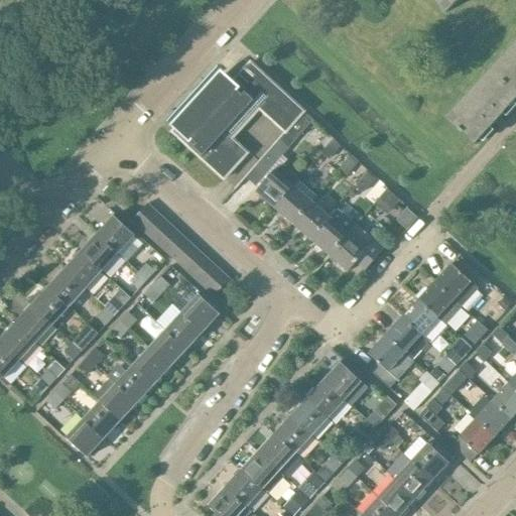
[(431,0),(446,14),(459,0),(431,0)]
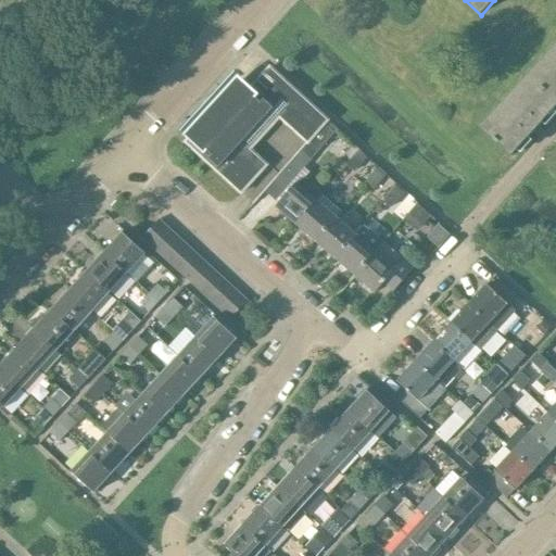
[(555,45),(481,128),(512,156),(555,106),(555,45)]
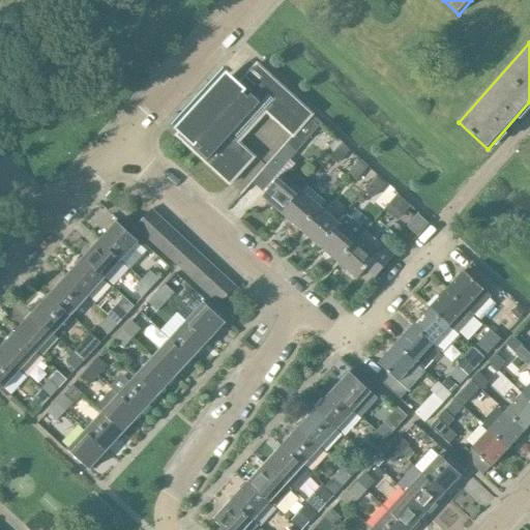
[(231,77),(177,136),(230,184),(254,157),(237,142),(236,143),(230,138),(261,104),(259,101),(266,93),(268,95),(273,90),(280,95),(269,107),(280,116),(295,99),(263,69),(245,89),(231,77)]
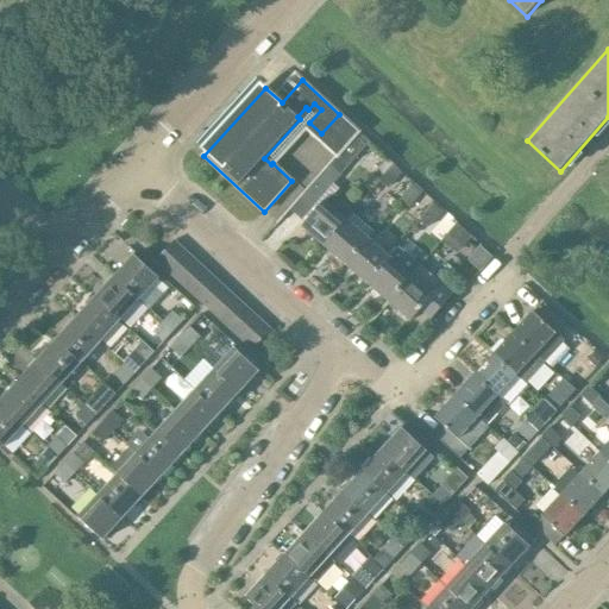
[(359,132),(331,165),(293,209),(303,218),(340,174),(370,142),(359,132)]
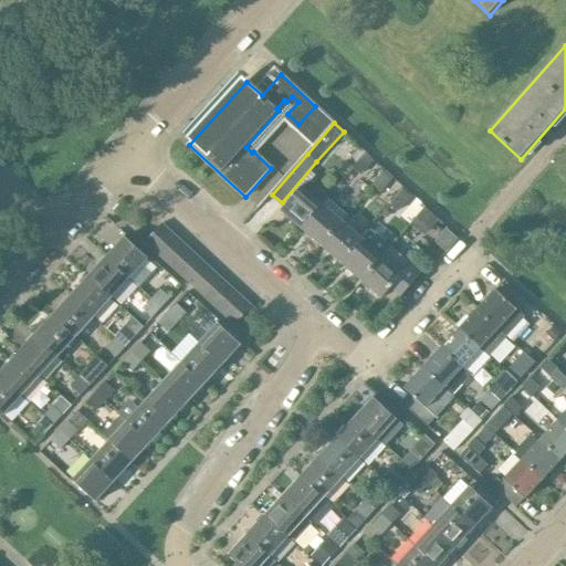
[(384,170),(370,185),(380,194),(390,181),(396,187),(398,184),(384,170)]
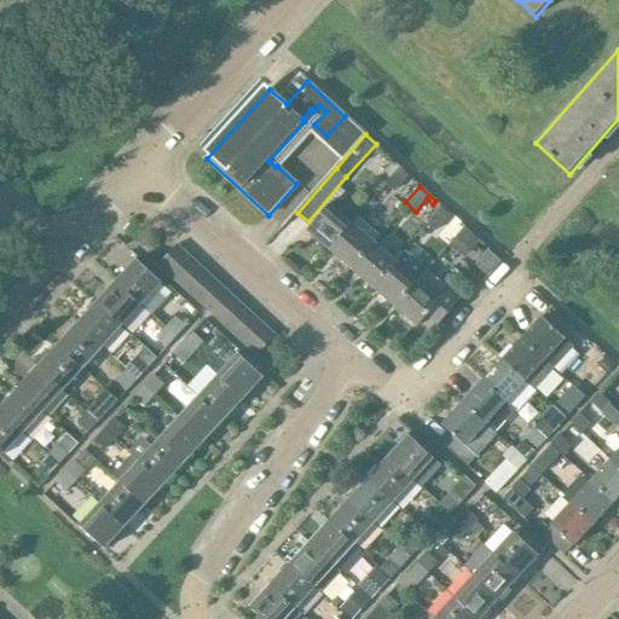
[(334,200),(331,202),(330,202),(307,227),(330,248),(353,221),(360,214),(339,196),(335,201),(334,200)]
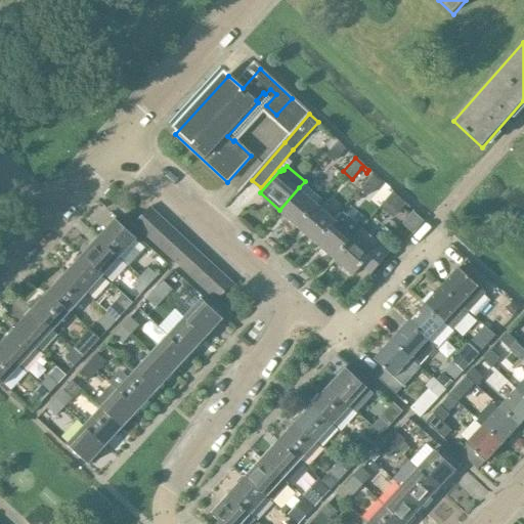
[(373,175),(361,188),(370,195),(382,182),(373,175)]
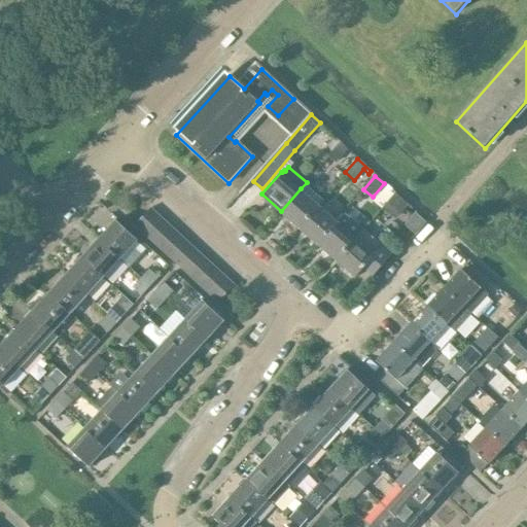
[(301,188),(281,211),(301,227),(319,205),(324,200),(306,183),(301,188)]
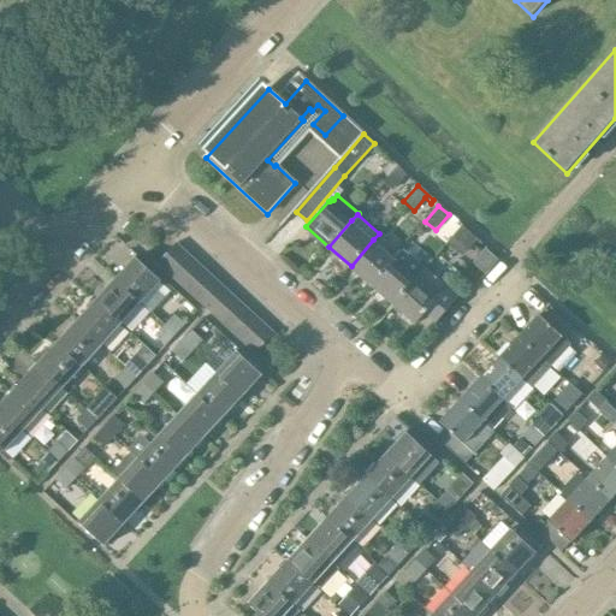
[(462,253),(475,238),(461,225),(448,241),(462,253)]
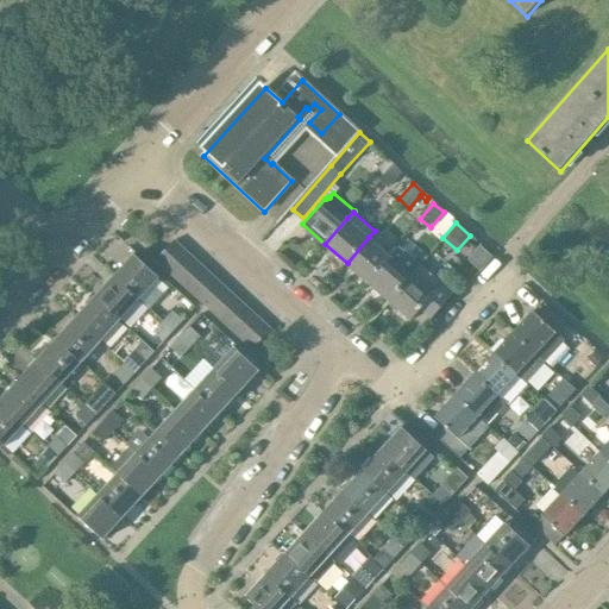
[(347,263),(369,282),(390,256),(369,237),(347,263)]
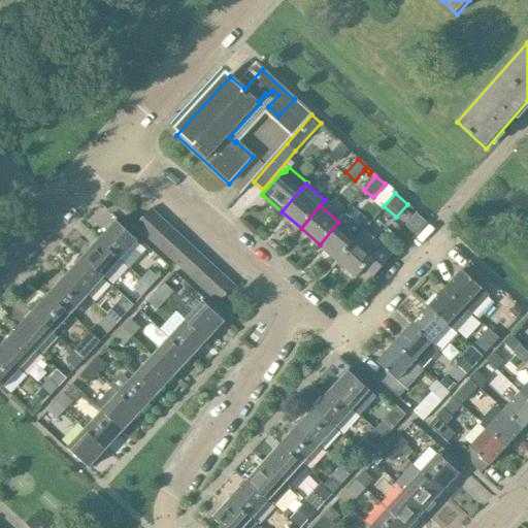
[(144,234),(161,216),(152,206),(135,225),(144,234)]
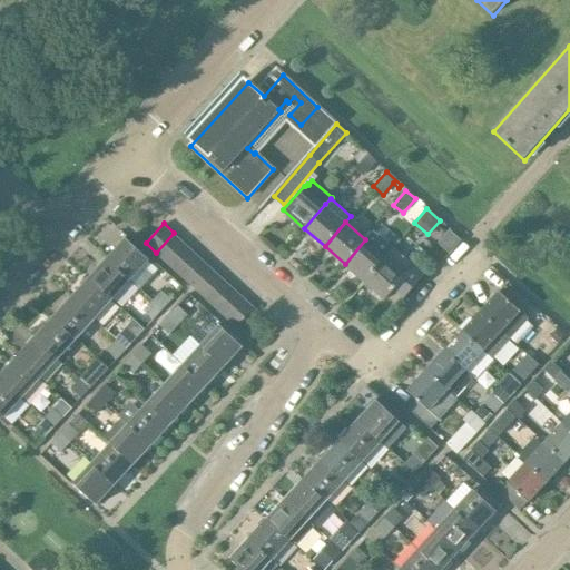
[(365,239),(345,264),(365,281),(394,247),(373,231),(365,239)]
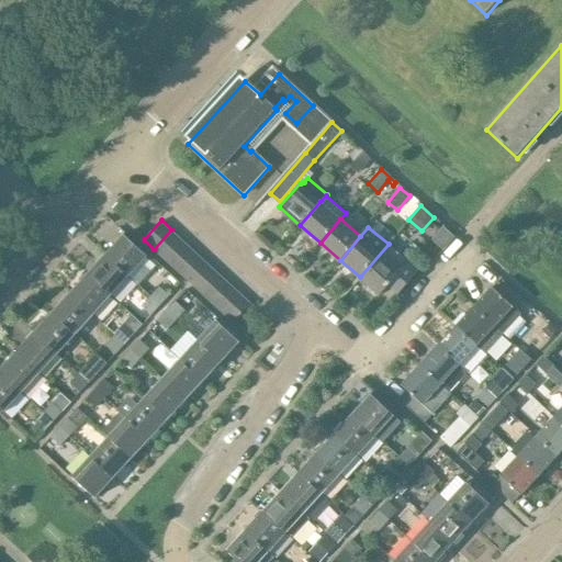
[(171,229),(154,249),(164,258),(181,238),(171,229)]
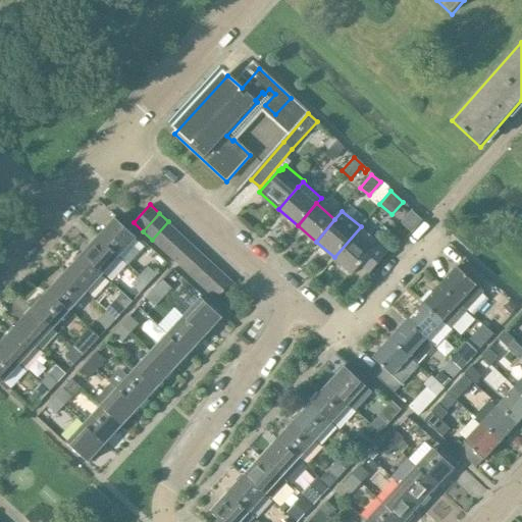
[(119,257),(127,248),(132,251),(140,242),(136,239),(138,237),(115,217),(97,237),(119,257)]
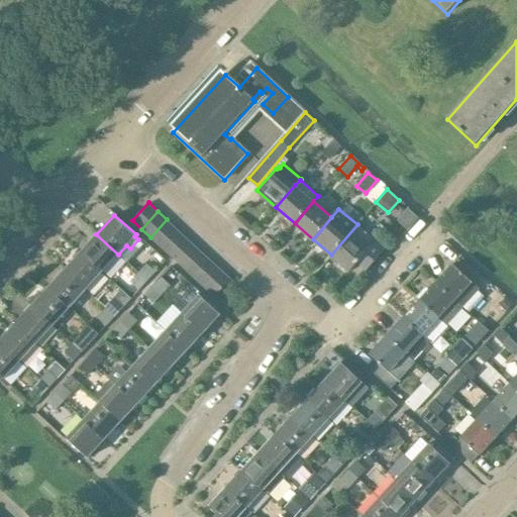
[(167,219),(150,237),(160,245),(176,227),(167,219)]
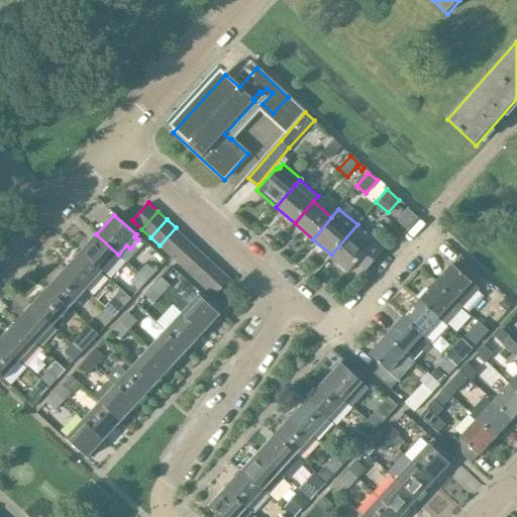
[(357,224),(331,254),(349,271),(357,262),(367,270),(385,248),(357,224)]
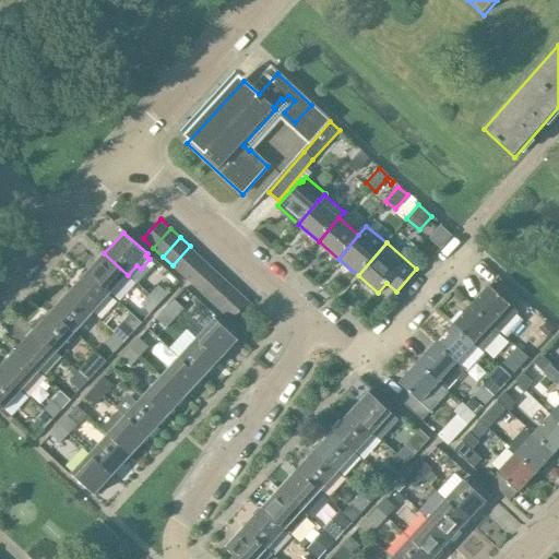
[(190,246),(173,265),(182,274),(200,254),(190,246)]
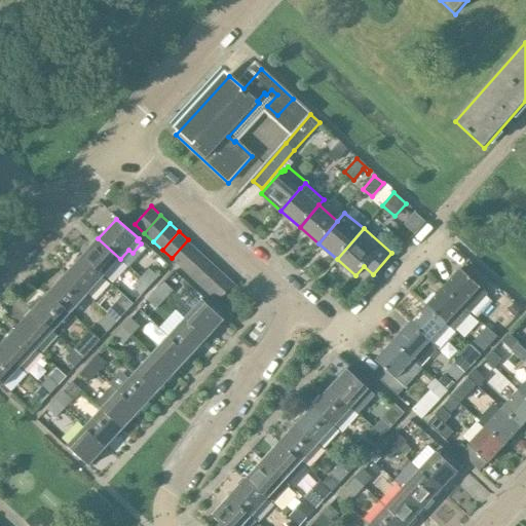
[(98,238),(81,257),(104,276),(120,259),(98,238)]
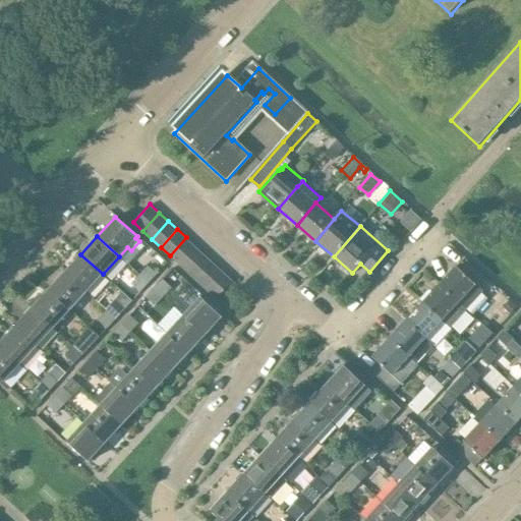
[(170,255),(179,264),(195,245),(186,237),(170,255)]
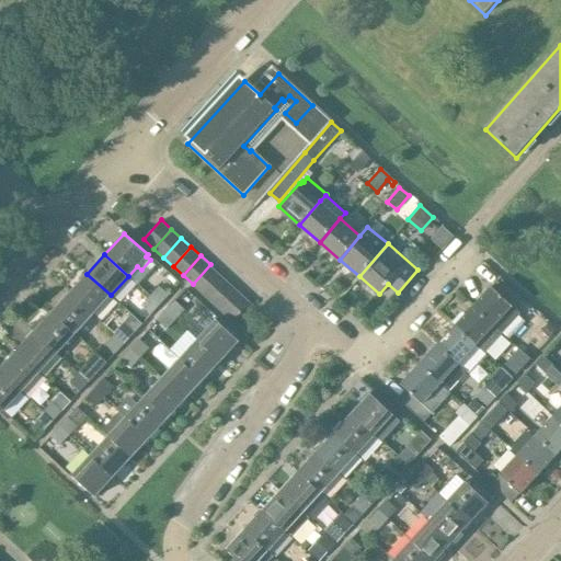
[(203,294),(220,274),(210,264),(193,284),(203,294)]
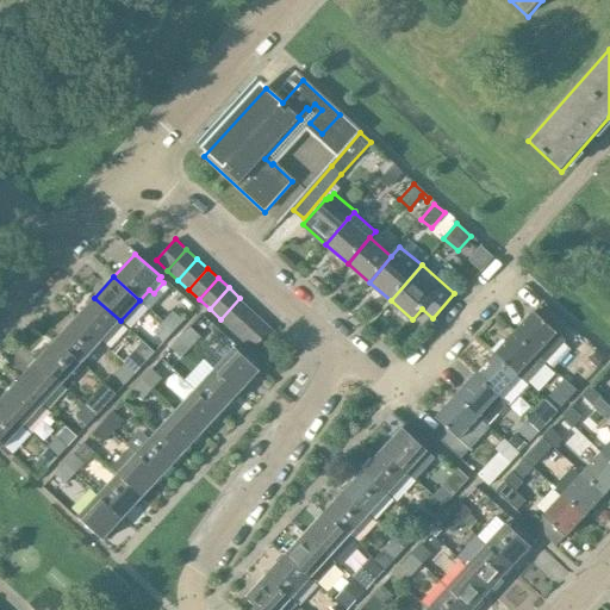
[(94,298),(75,318),(104,344),(104,342),(101,341),(120,321),(94,298)]
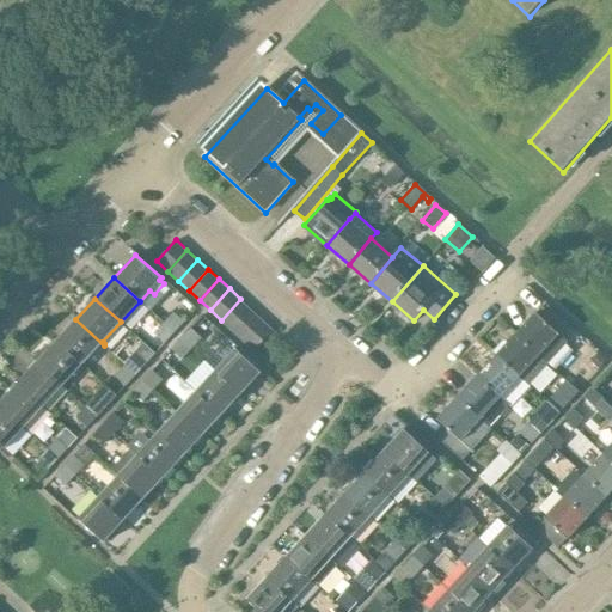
[(240,299),(221,320),(232,330),(251,308),(240,299)]
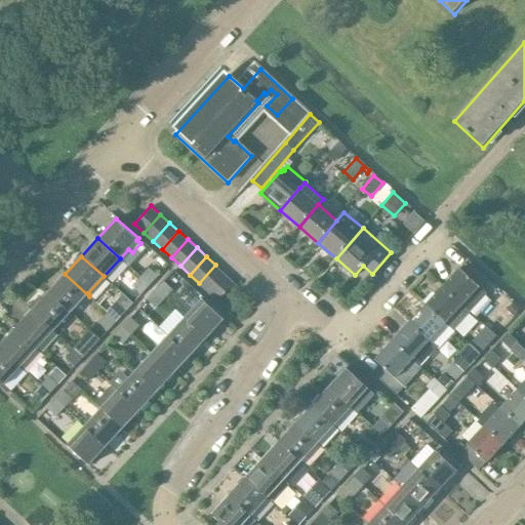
[(215,265),(199,283),(208,291),(225,273),(215,265)]
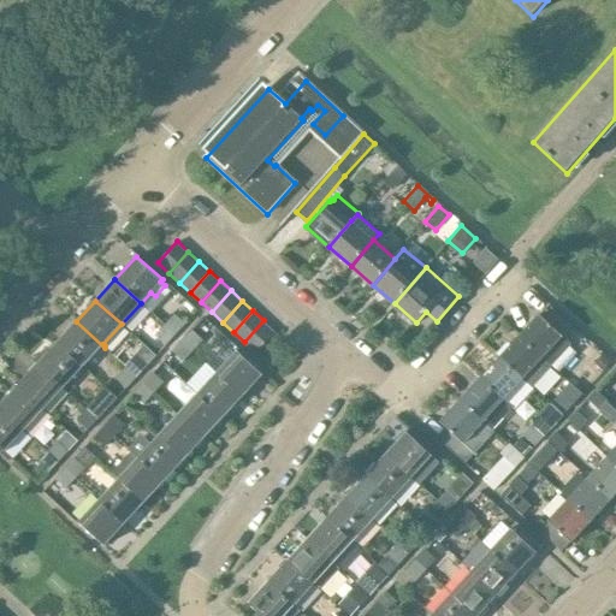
[(165,325),(176,335),(185,324),(175,314),(165,325)]
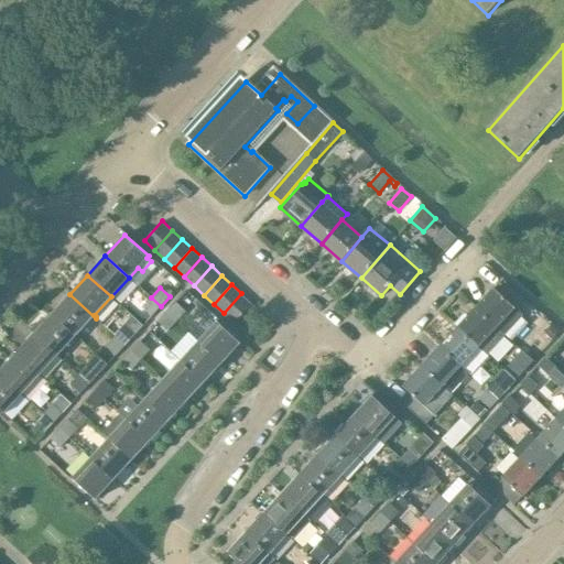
[(494,289),(474,310),(503,336),(523,315),(514,308),(494,289)]
